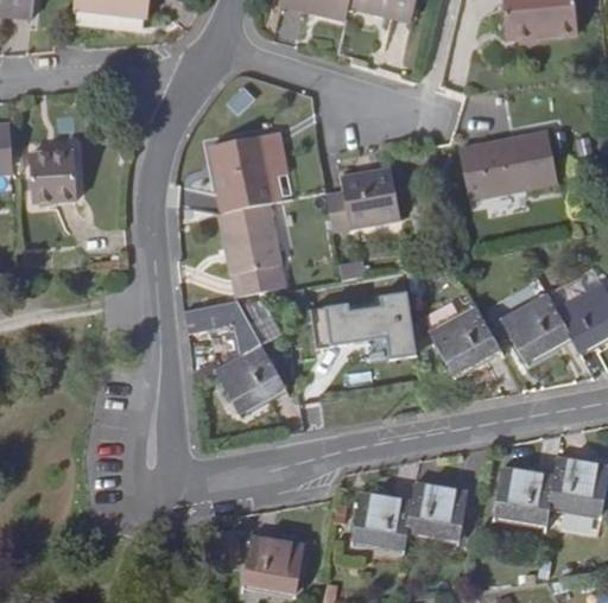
[(0,0),(0,11),(31,14),(32,0),(0,0)]
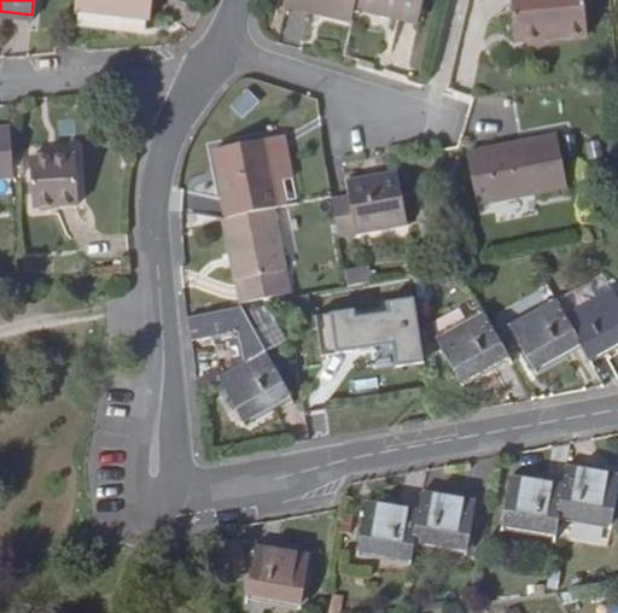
[(75,0),(75,5),(151,13),(152,0),(75,0)]
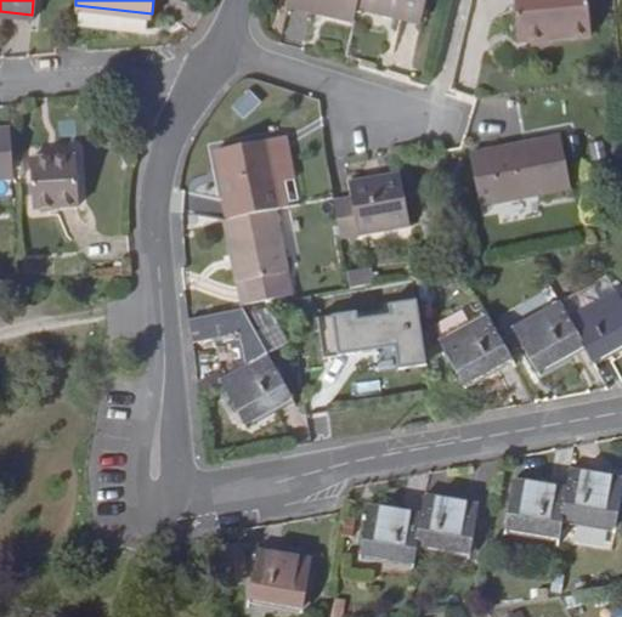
[(316,10),(355,20),(357,7),(358,0),(288,0),(287,4),(316,10)]
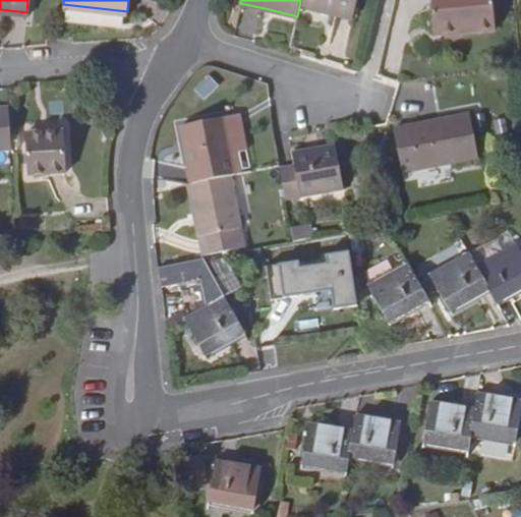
[(300,0),(299,6),(352,18),(356,0),(300,0)]
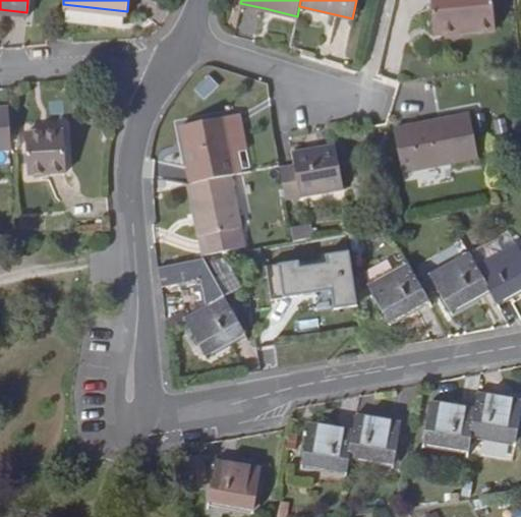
[(431,0),(435,23),(475,20),(476,29),(496,26),(493,0),(431,0)]
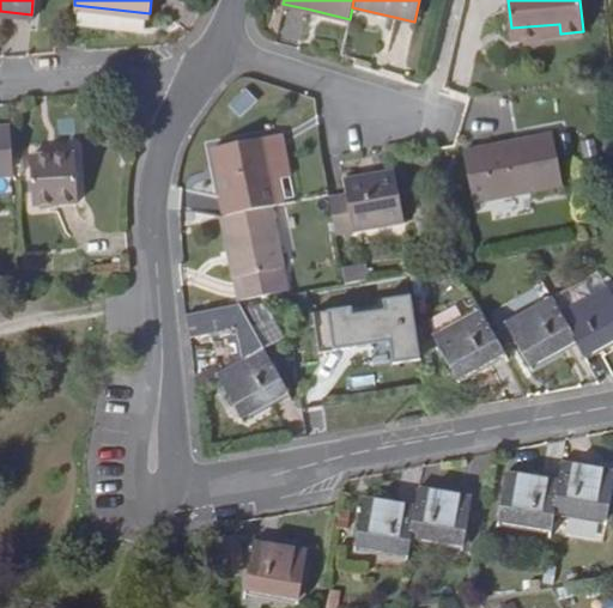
[(511,37),(560,34),(559,24),(511,28),(511,37)]
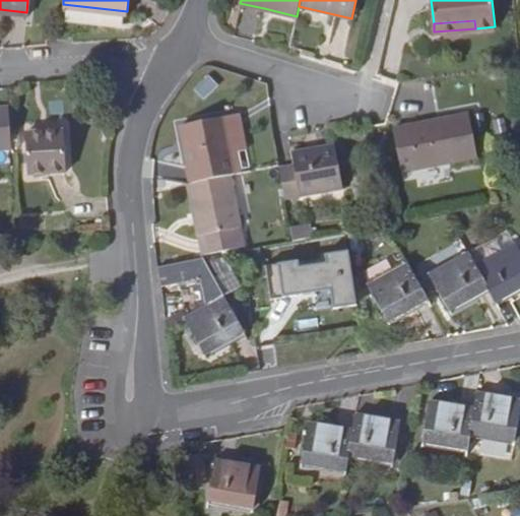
[(0,149),(13,149),(10,107),(0,108),(0,149)]
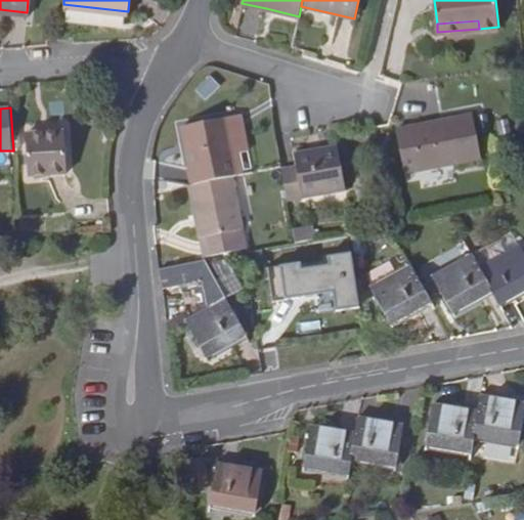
[(443,123),(409,129),(417,167),(479,155),(471,111),(442,117),(443,123)]
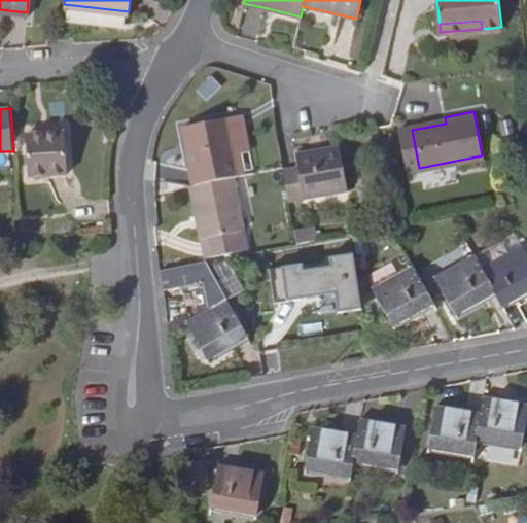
[(222,116),(235,175),(240,174),(237,159),(247,157),(238,113),(222,116)]
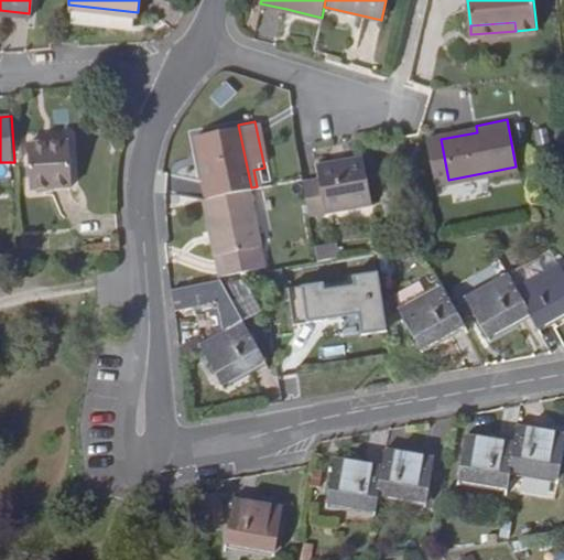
[(191,135),(204,197),(242,190),(251,187),(238,125),(191,135)]
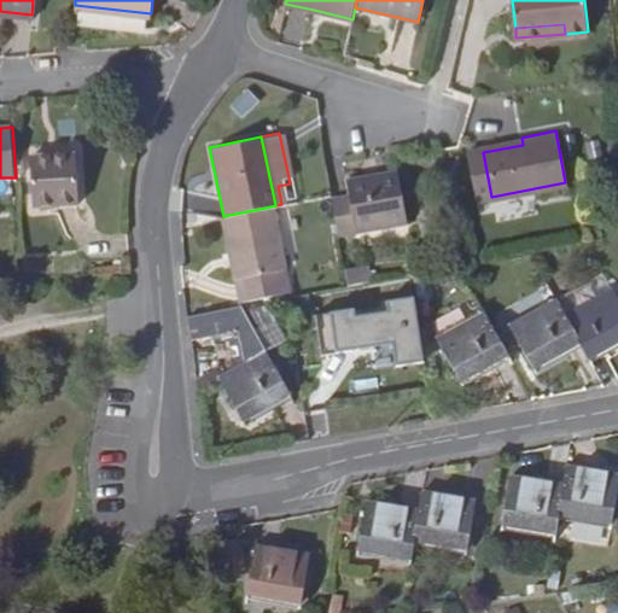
[(482,146),(483,152),(523,145),(522,138),(482,146)]
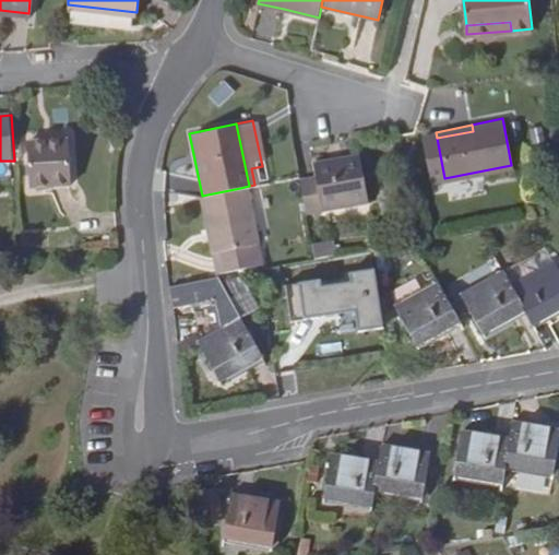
[(69,137),(27,140),(32,184),(71,181),(69,137)]
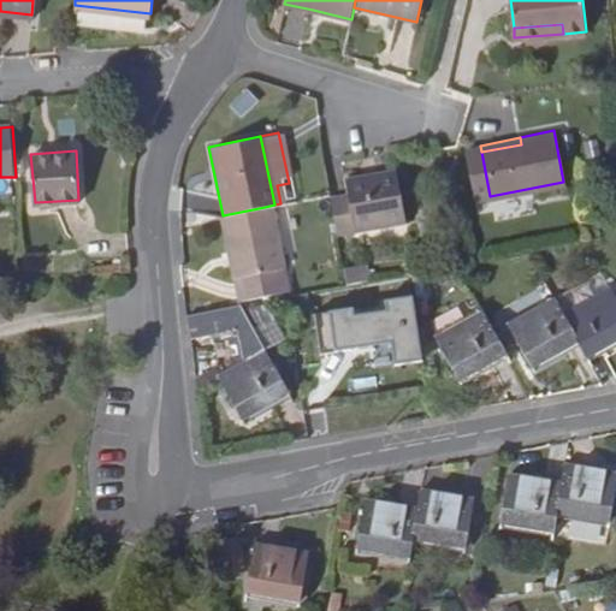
[(332,197),(339,232),(407,219),(396,168),(348,178),(351,194),(332,197)]
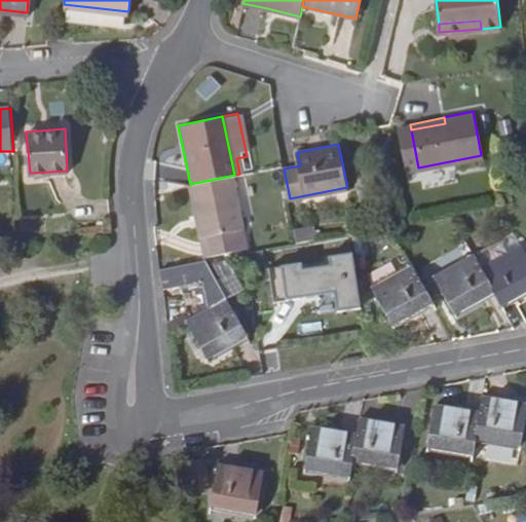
[(190,184),(184,185),(195,236),(236,227),(226,177),(190,184)]
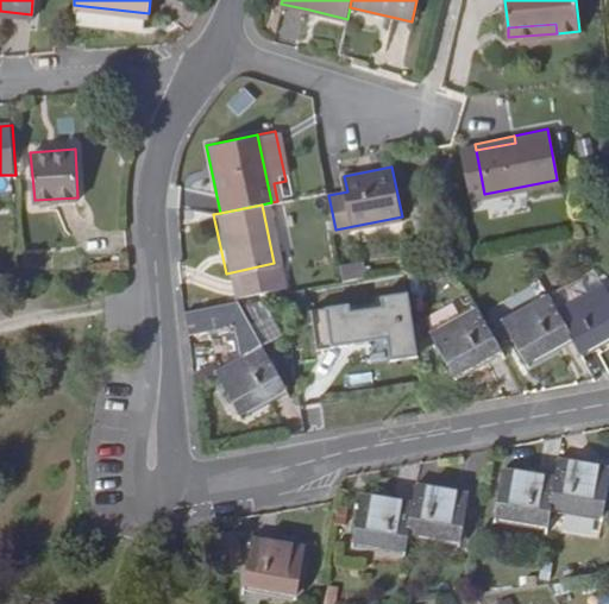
[(362,260),(341,264),(344,278),(364,275),(362,260)]
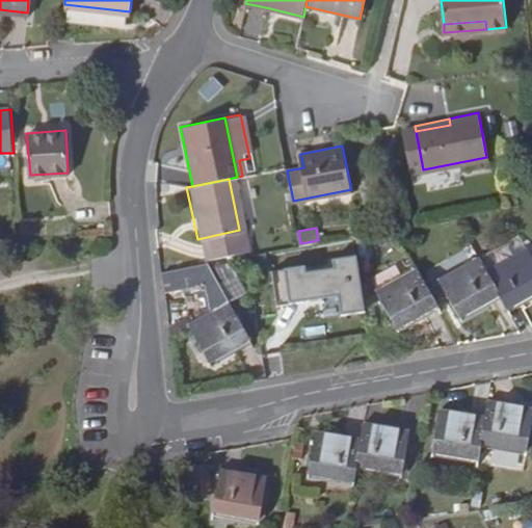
[(531,259),(525,247),(485,269),(498,292),(505,305),(531,290),(531,259)]
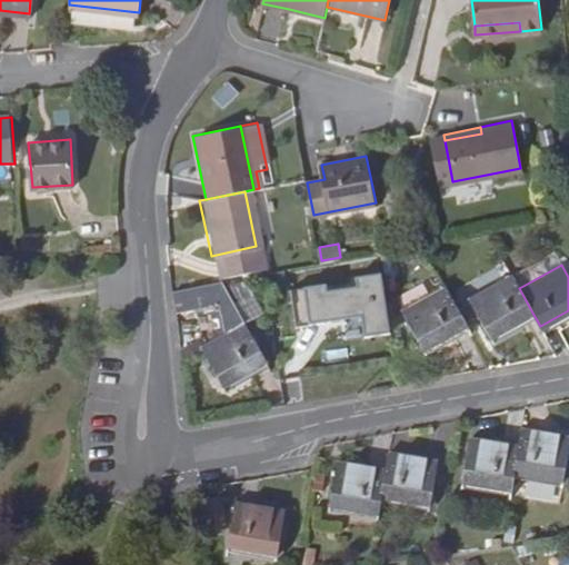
[(361,335),(391,330),(381,271),(352,277),(353,280),(292,290),(298,326),(358,317),(361,335)]
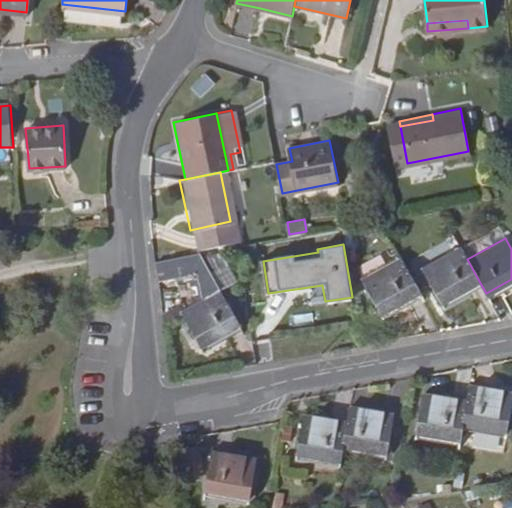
[(467,259),(460,247),(422,267),(441,301),(479,281),(467,259)]
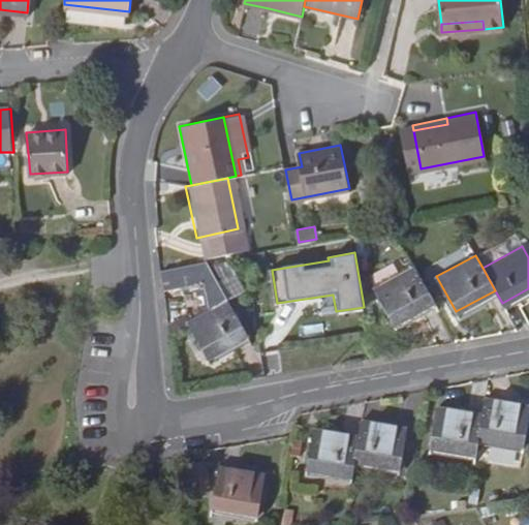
[(160,269),(163,289),(182,287),(187,318),(188,321),(228,300),(227,298),(216,305),(211,259),(160,269)]
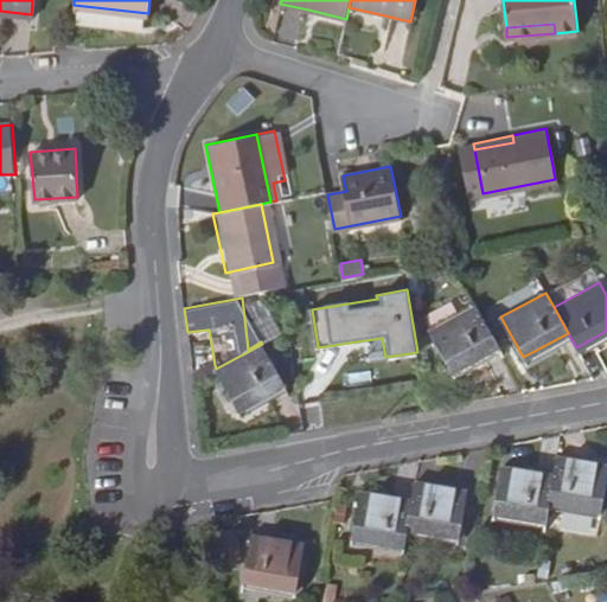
[(452,371),(498,345),(474,303),(428,330),(452,371)]
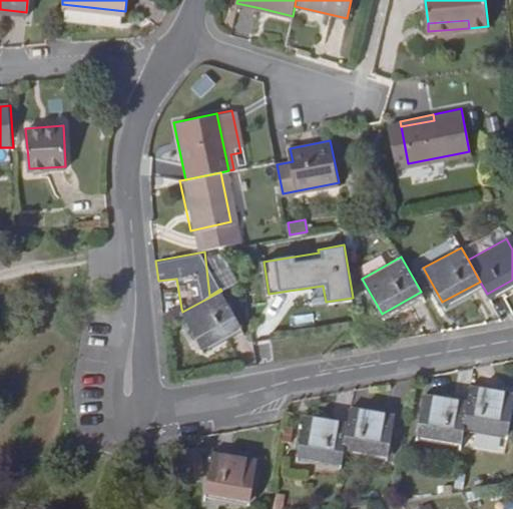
[(221,291),(182,312),(201,345),(240,325),(221,291)]
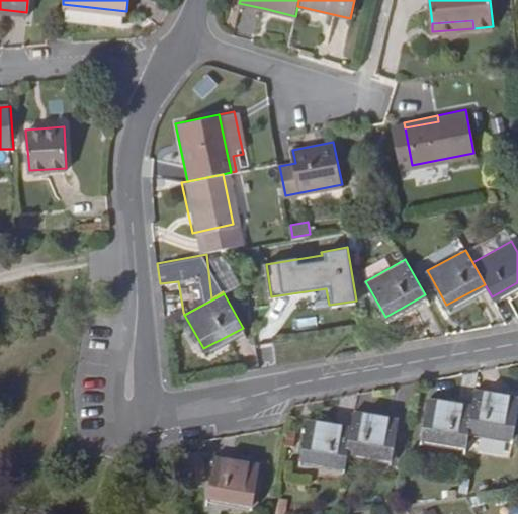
[(471,404),(466,428),(511,435),(517,401),(517,396),(473,389),(471,404)]
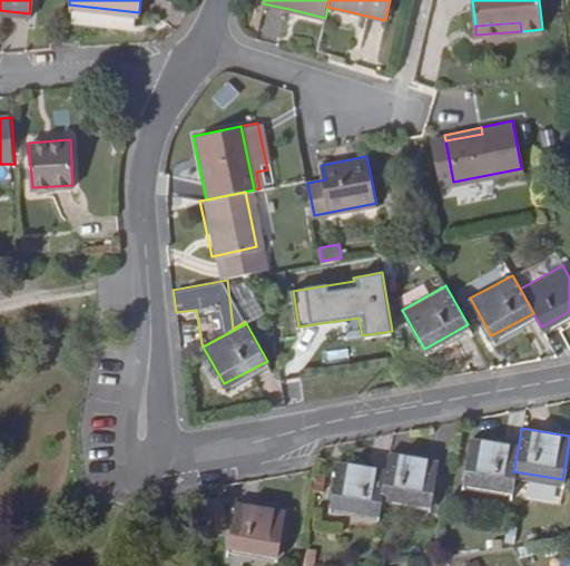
[(513,471),(519,445),(471,437),(463,479),(511,488),(513,471)]
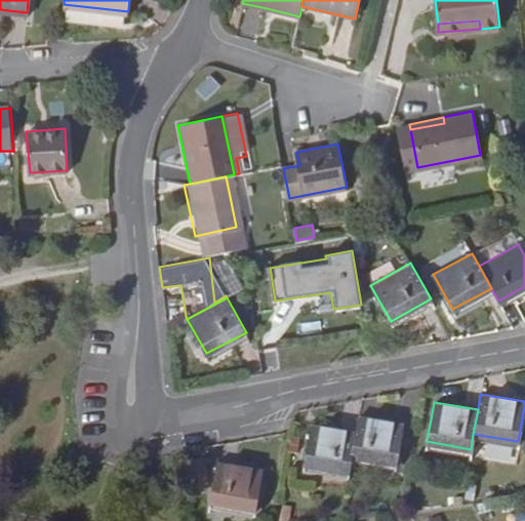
[(356,432),(352,455),(397,463),(403,422),(358,415),(356,432)]
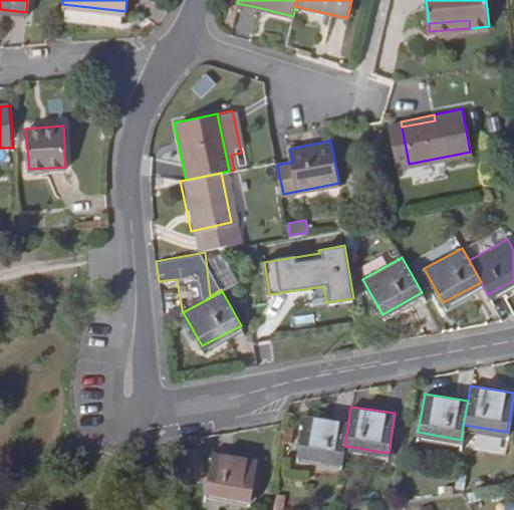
[(344,446),(348,423),(303,415),(297,454),(341,461),(344,446)]
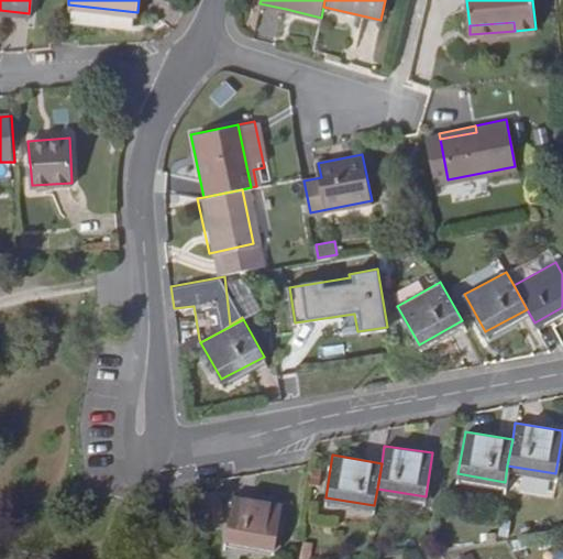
[(282,502),(233,493),(225,536),(274,545),(282,502)]
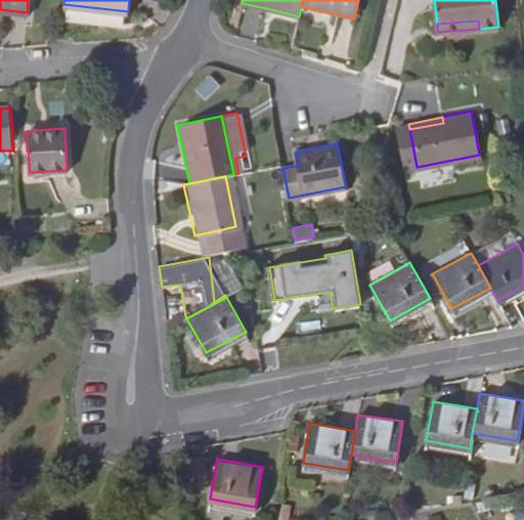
[(281,499),(278,518),(287,519),(290,499),(281,499)]
